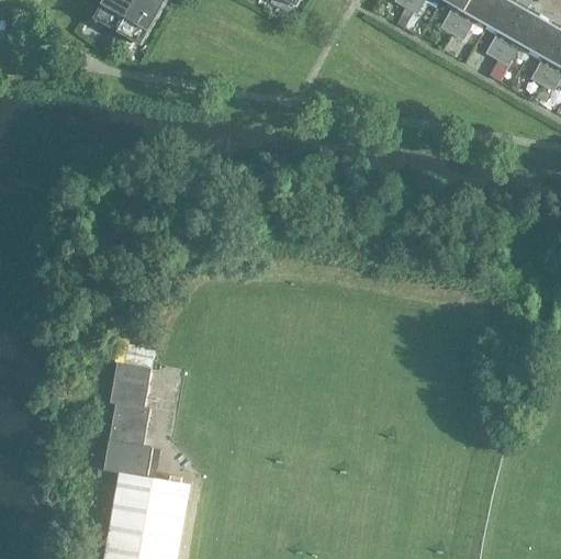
[(118,30),(133,0),(101,0),(93,17),(118,30)]
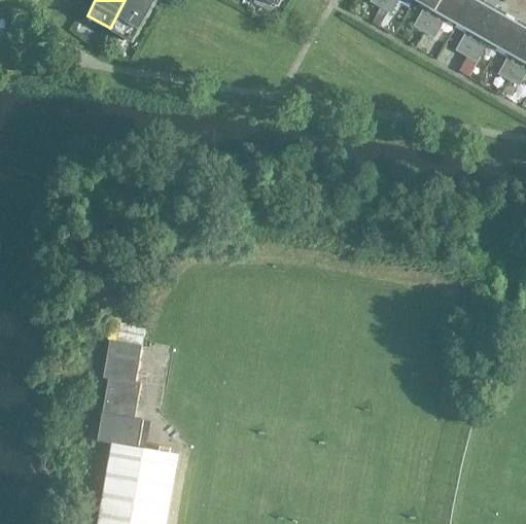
[(132,40),(154,1),(152,0),(125,0),(110,28),(132,40)]
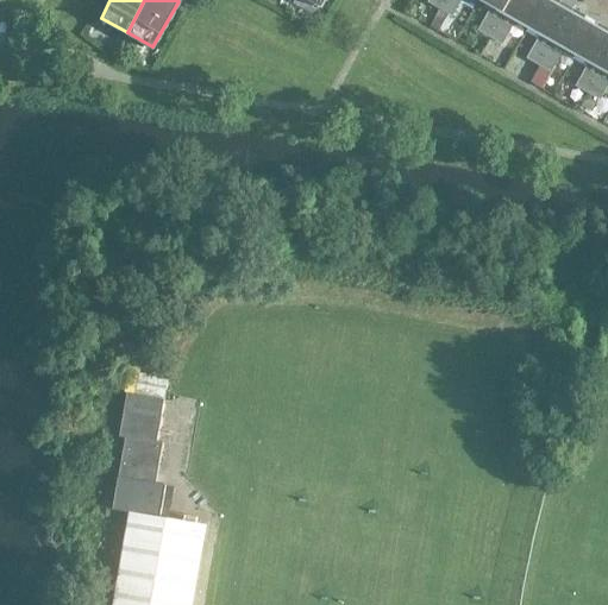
[(442,0),(439,5),(449,11),(458,0),(442,0)]
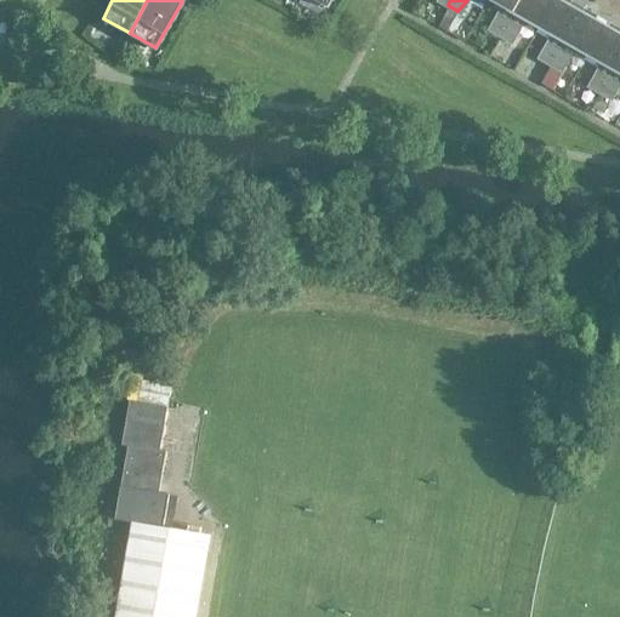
[(499,34),(517,0),(494,0),(500,4),(494,15),(489,28),(499,34)]
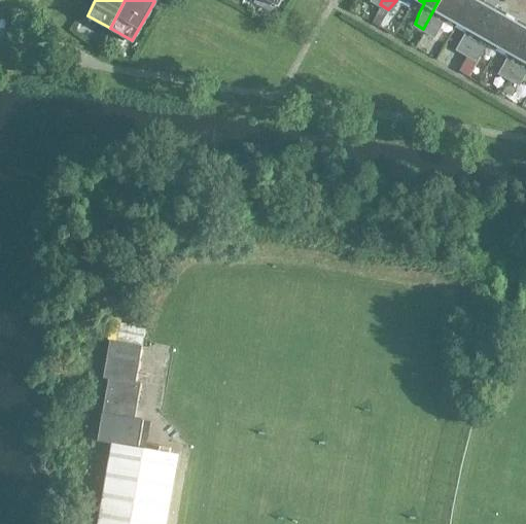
[(456,21),(467,0),(439,0),(423,29),(431,34),(441,24),(446,14),(456,21)]
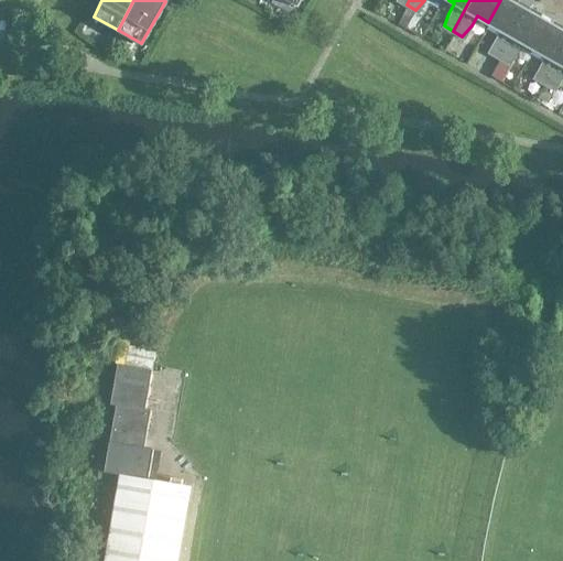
[(498,56),(526,8),(511,0),(500,0),(488,22),(499,29),(494,39),(489,52),(498,56)]
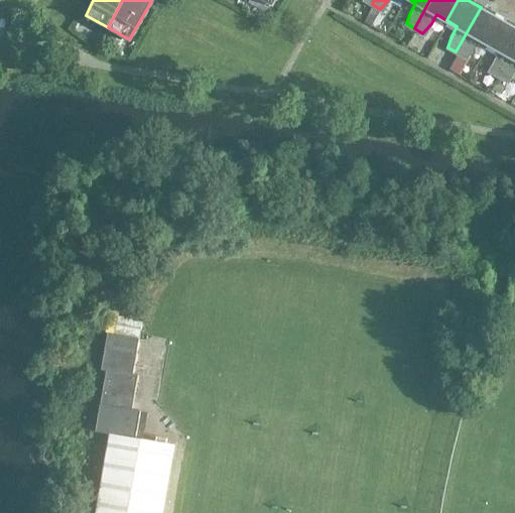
[(488,44),(502,19),(481,7),(456,51),(464,56),(473,46),(478,38),(488,44)]
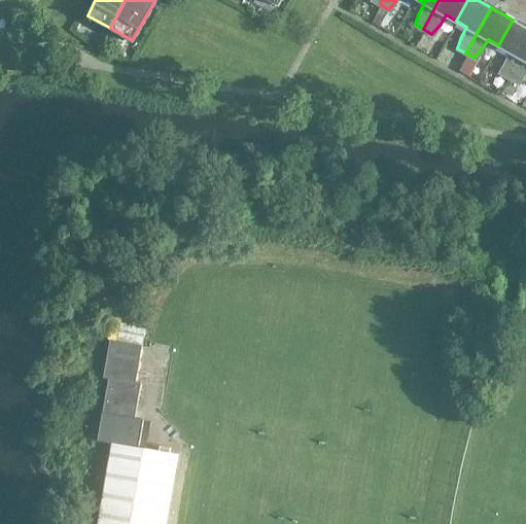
[(507,77),(525,44),(525,27),(513,20),(498,45),(509,50),(503,60),(499,72),(507,77)]
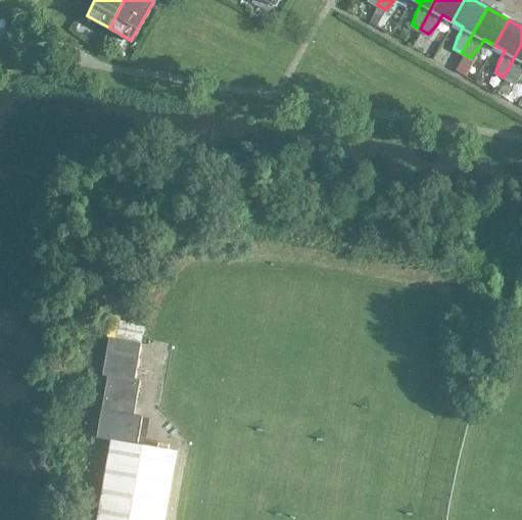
[(521,44),(504,77),(512,81),(521,72),(521,68),(521,44)]
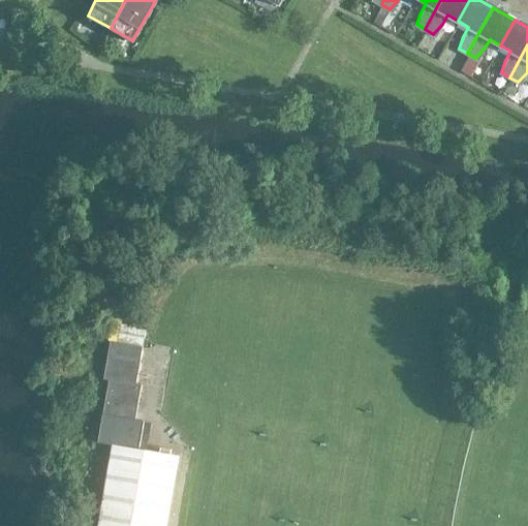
[(164,525),(178,454),(138,447),(143,420),(128,418),(130,407),(136,408),(141,382),(135,381),(142,345),(110,340),(103,377),(109,378),(97,440),(112,443),(96,525),(164,525)]
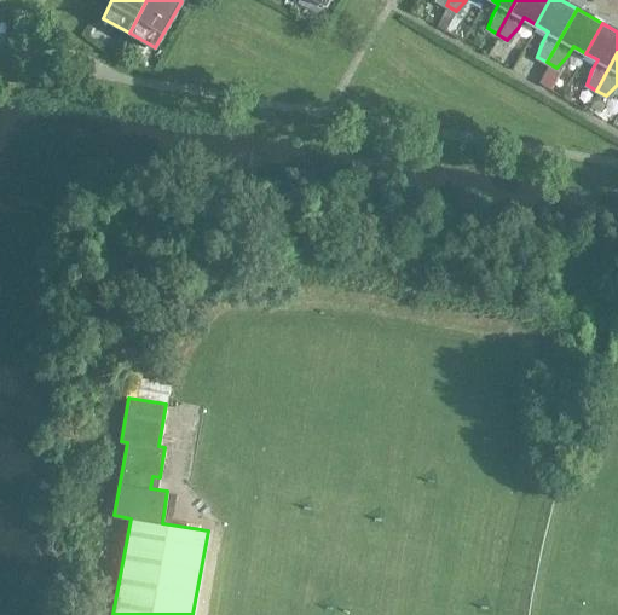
All buildings are outlined.
